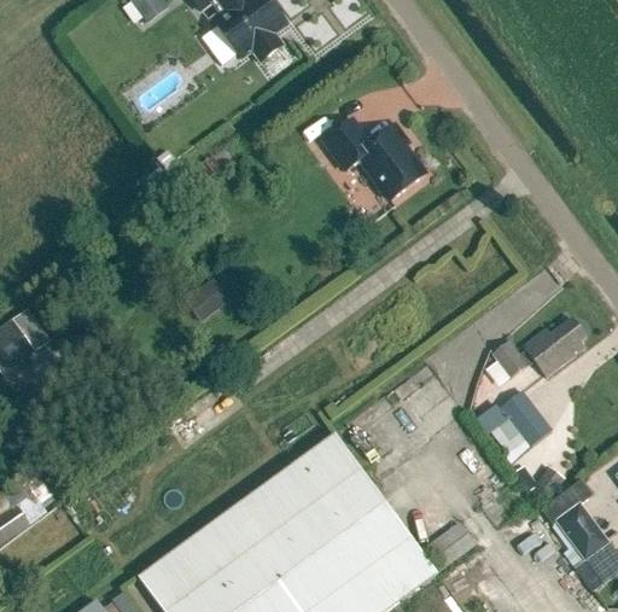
[(133,0),(146,18),(167,5),(163,0),(133,0)]
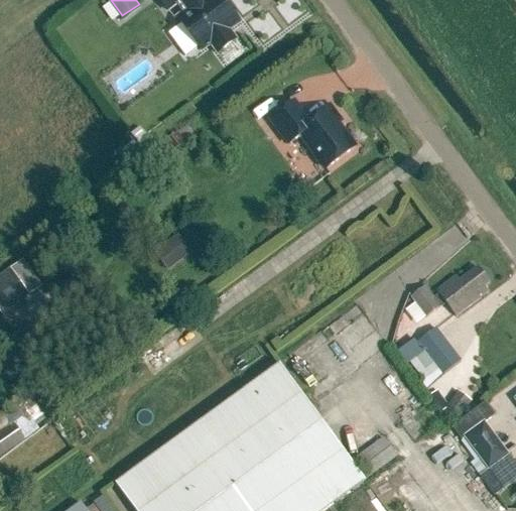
[(228,26),(240,18),(226,0),(162,0),(167,7),(171,3),(175,0),(182,10),(177,15),(201,46),(211,39),(218,49),(236,36),(228,26)]
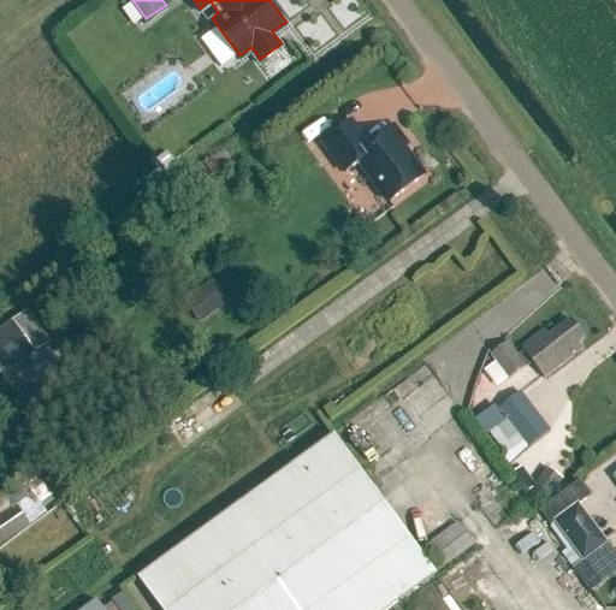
[(350,117),(321,138),(344,169),(359,158),(389,197),(424,172),(402,143),(407,141),(392,122),(368,140),(350,117)]
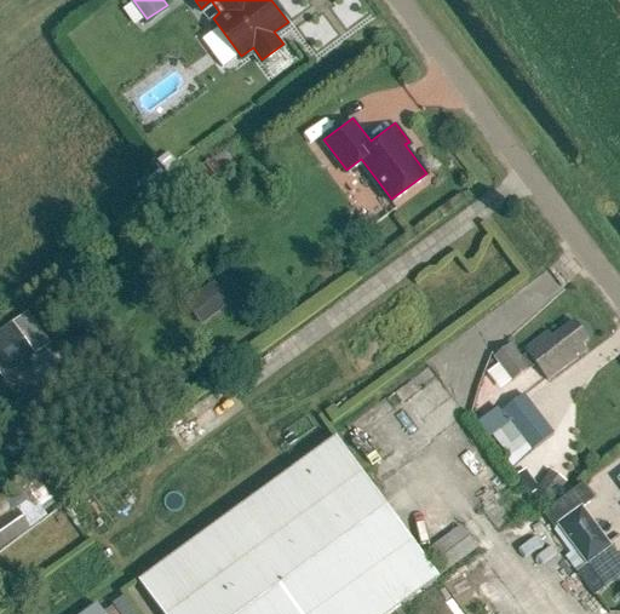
[(165,166),(174,159),(166,149),(156,156),(165,166)]
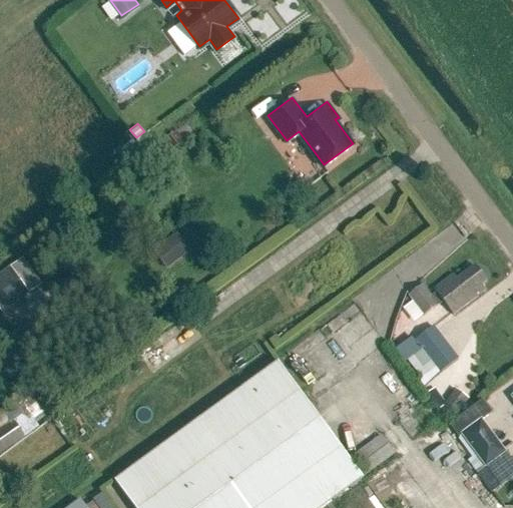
[(166,267),(190,248),(176,229),(152,247),(166,267)]
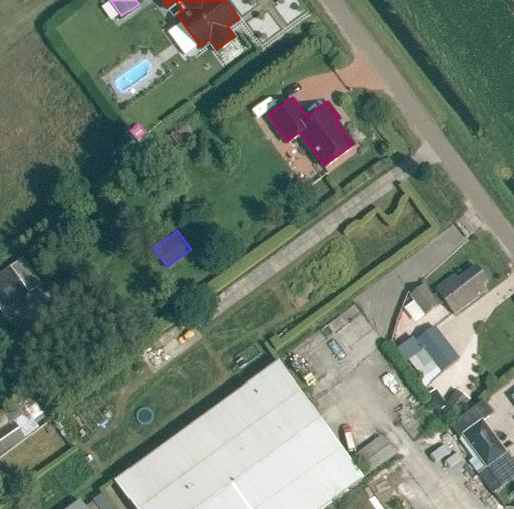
[(476,262),(457,276),(455,273),(436,288),(437,289),(433,292),(424,281),(410,292),(425,312),(438,302),(439,303),(444,299),(454,312),(487,287),(483,281),(488,278),(476,262)]
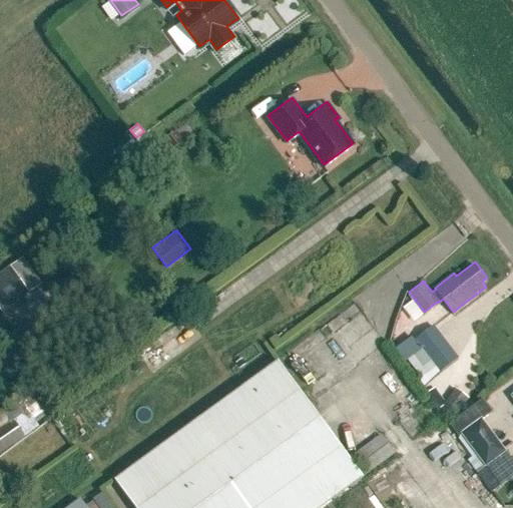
[(0,310),(30,290),(12,263),(0,271),(0,310)]
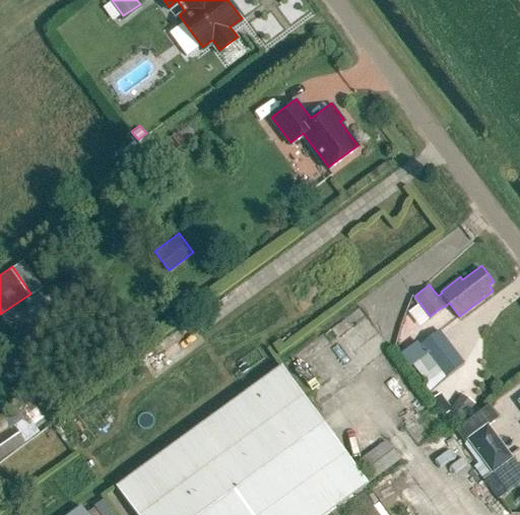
[(58,283),(66,278),(61,271),(53,276),(58,283)]
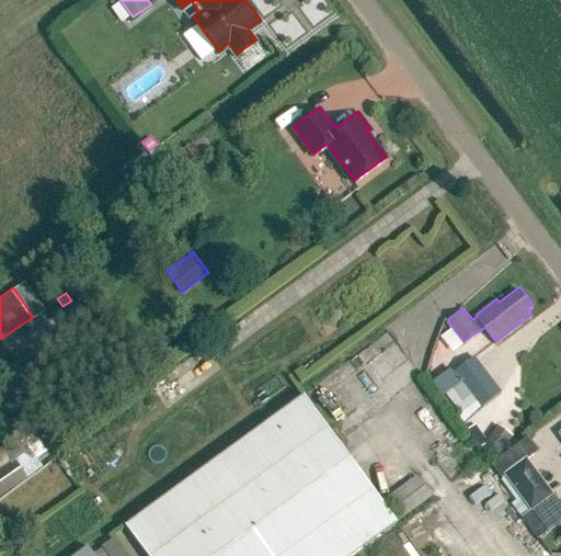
[(501,388),(474,352),(454,369),(481,404),(501,388)]
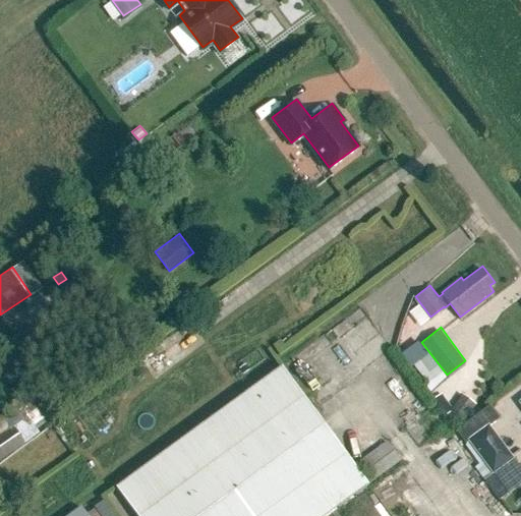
[(386,438),(354,462),(283,363),(116,484),(138,515),(321,515),(401,457),(386,438)]
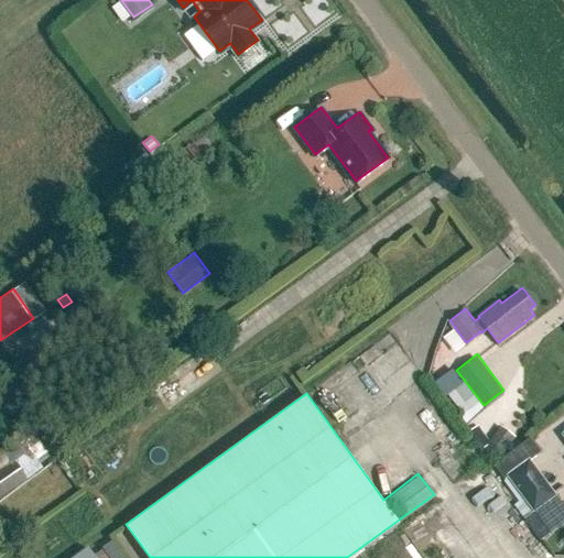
[(22,451),(0,467),(0,494),(42,466),(39,460),(54,450),(33,420),(11,437),(22,451)]
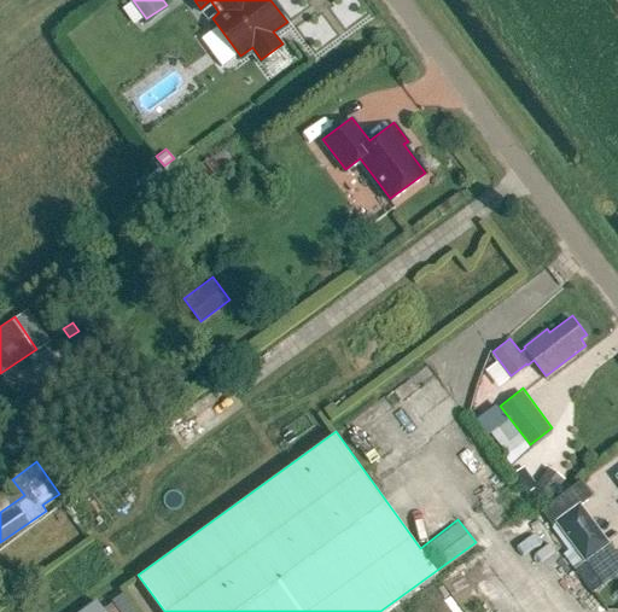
[(534,484),(536,481),(524,464),(516,470),(529,489),(535,485),(534,484)]
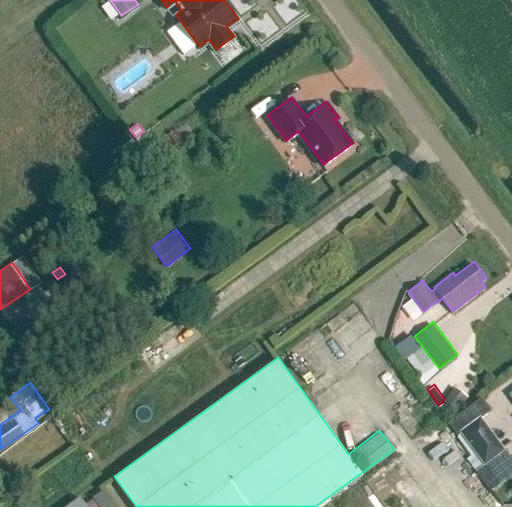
[(455,411),(467,395),(454,385),(444,398),(442,401),(443,402),(455,411)]
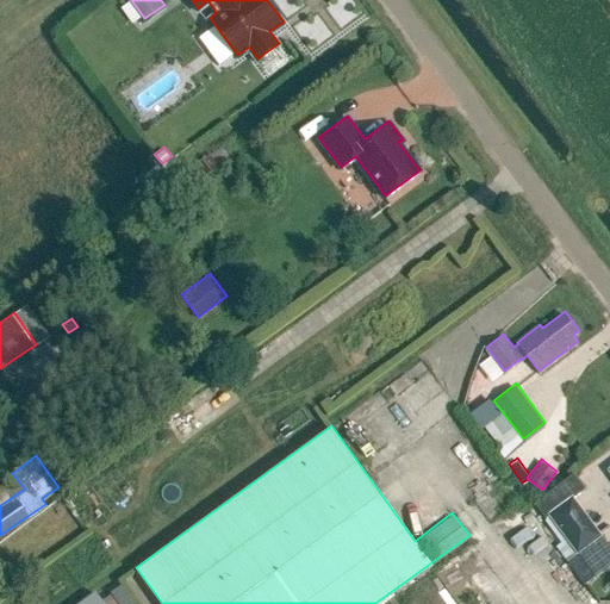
[(566,487),(542,504),(571,542),(593,525),(566,487)]
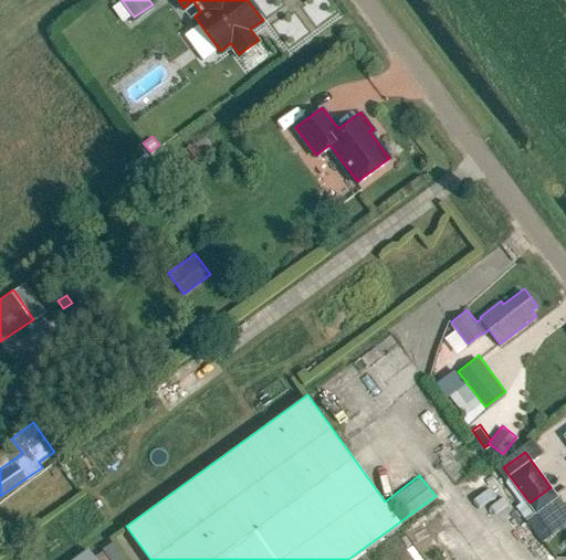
[(70,559),(97,559),(88,547),(70,559)]
